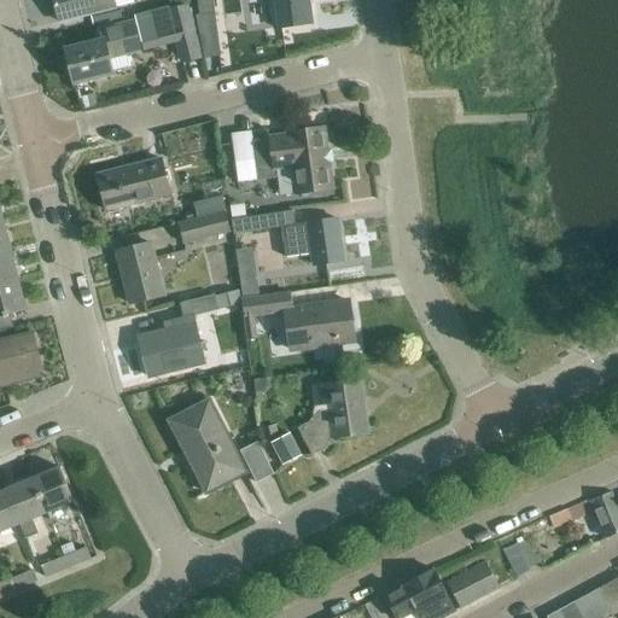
[(53,0),(59,22),(115,9),(112,0),(53,0)]
